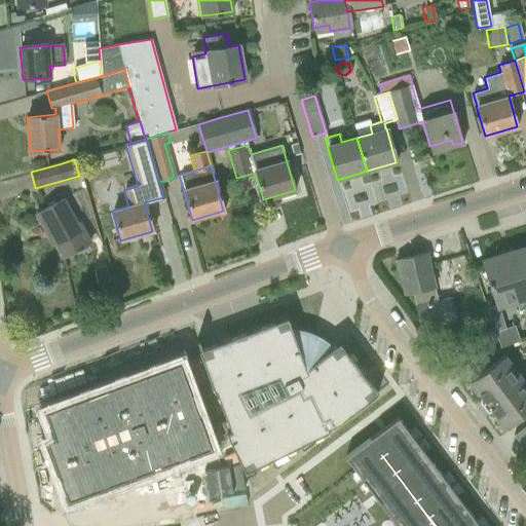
[(62,199),(53,204),(35,214),(45,232),(48,231),(63,257),(75,251),(76,252),(80,250),(79,248),(89,242),(80,224),(77,226),(62,199)]
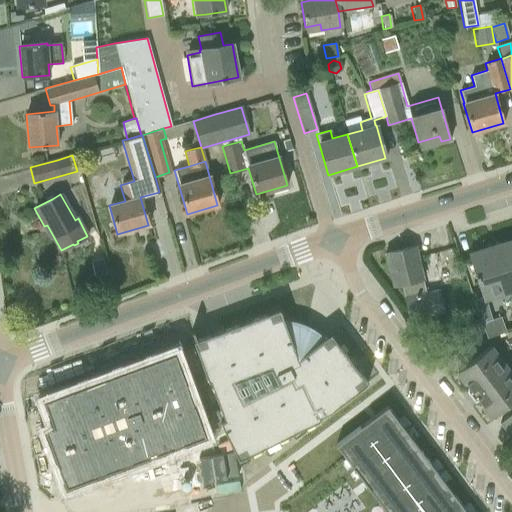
[(511,238),(496,244),(510,291),(511,290),(511,238)]
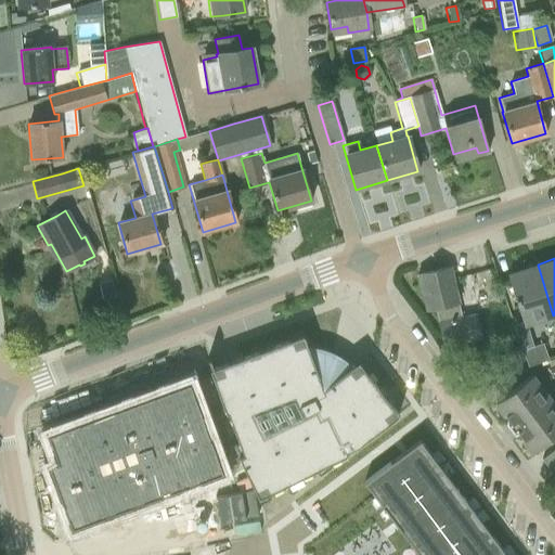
[(538,265),(507,274),(523,325),(553,315),(538,265)]
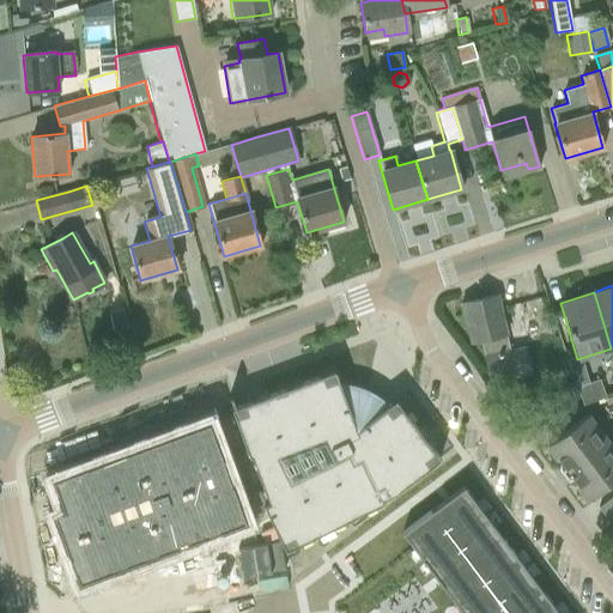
[(469,343),(479,340),(490,383),(529,372),(523,347),(508,351),(504,334),(505,334),(497,295),(461,303),(469,343)]
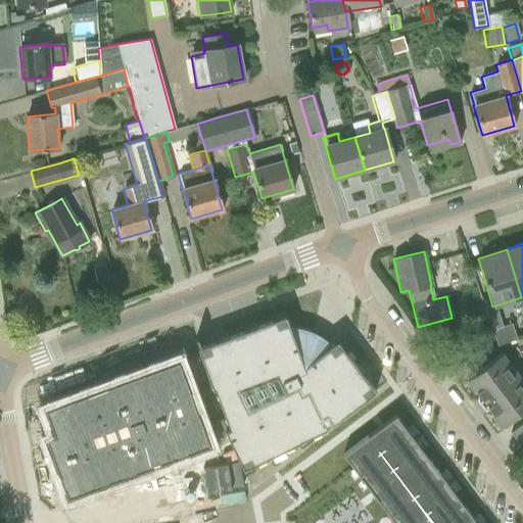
[(516,339),(511,323),(490,330),(496,345),(516,339)]
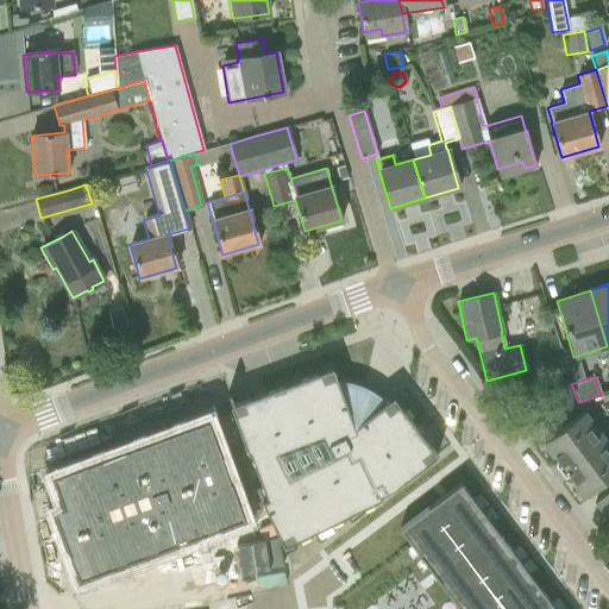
[(236,408),(233,409),(249,451),(262,487),(255,490),(281,541),(295,534),(297,539),(316,529),(315,525),(327,519),(330,522),(349,513),(346,509),(359,503),(360,507),(374,501),(381,497),(380,494),(393,488),(437,454),(424,437),(419,440),(412,429),(415,426),(401,409),(399,412),(389,399),(377,407),(368,400),(358,410),(355,400),(359,399),(360,396),(363,387),(353,383),(344,381),(337,380),(326,378),(316,380),(306,382),(296,385),(263,397),(236,408)]
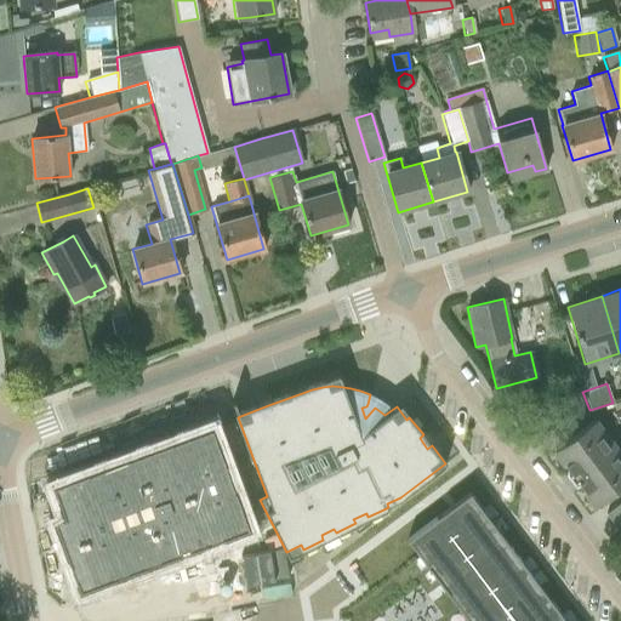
[(596,506),(620,485),(620,456),(593,420),(553,450),(570,473),(568,476),(575,485),(579,483),(596,506)]
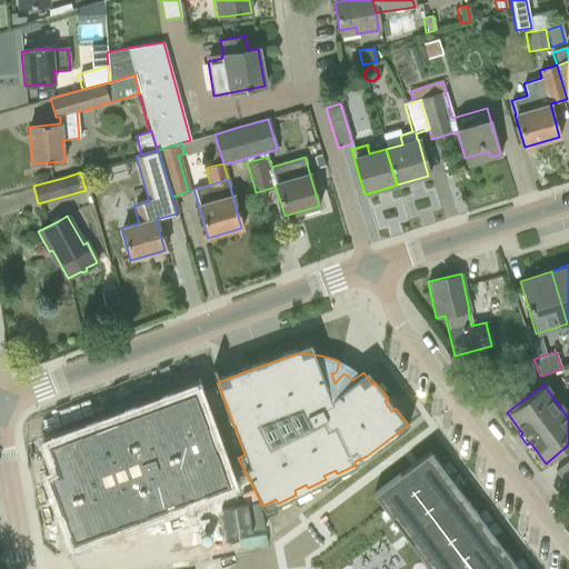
[(118,419),(48,445),(58,473),(65,489),(55,493),(72,541),(227,483),(206,426),(203,420),(198,403),(193,391),(141,410),(118,419)]
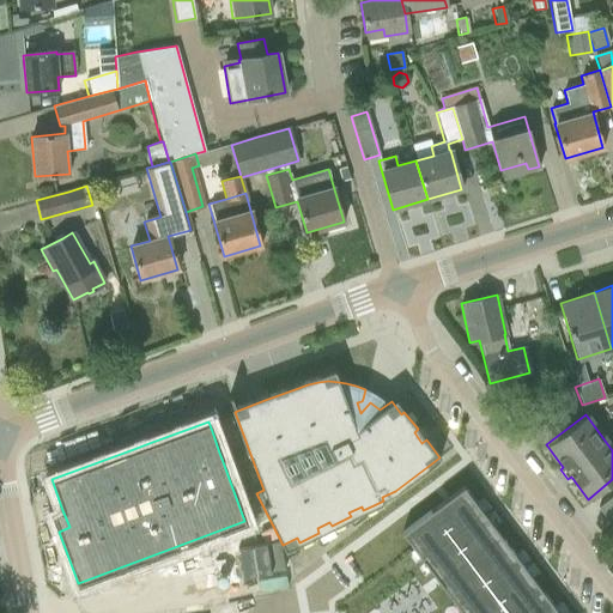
[(228,430),(213,435),(219,453),(234,447),(228,430)]
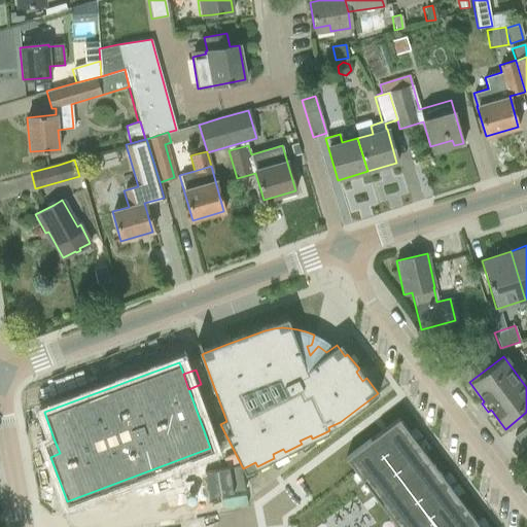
[(480,526),(397,418),(345,458),(396,526),(480,526)]
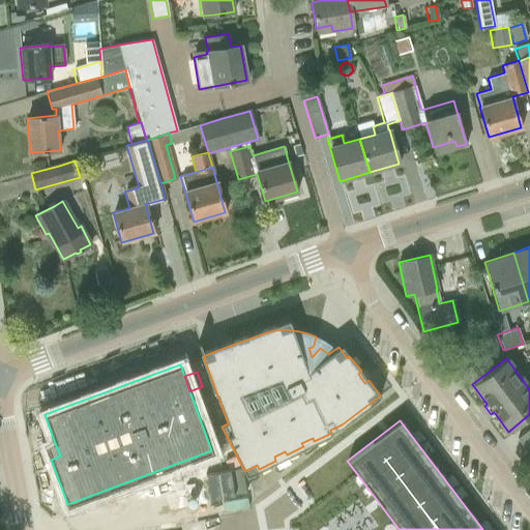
[(529,428),(516,439),(524,451),(529,446),(529,428)]
